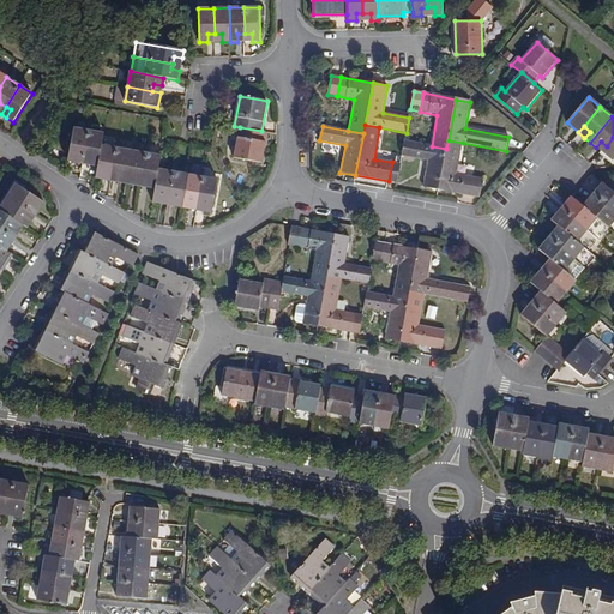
[(84,157),(89,130),(73,127),(67,161),(77,162),(78,156),(84,157)]
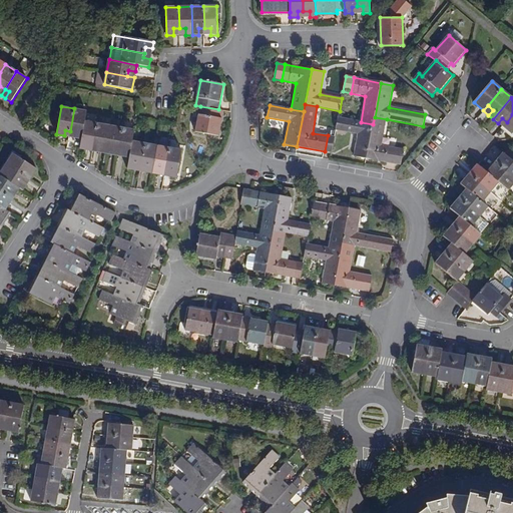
[(218,109),(200,106),(195,132),(218,136),(223,110),(218,109)]
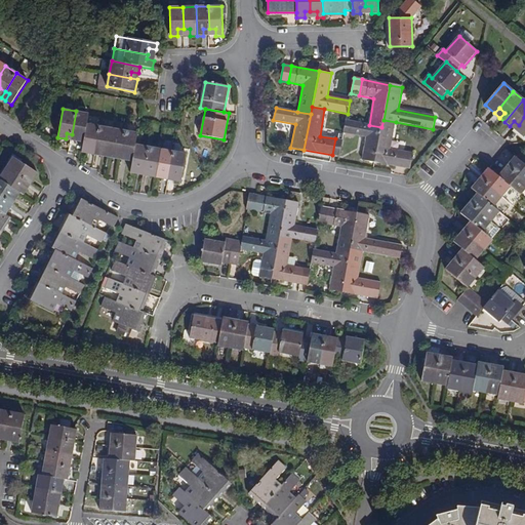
[(84,143),(87,124),(89,114),(76,111),(72,134),(77,135),(76,140),(84,143)]
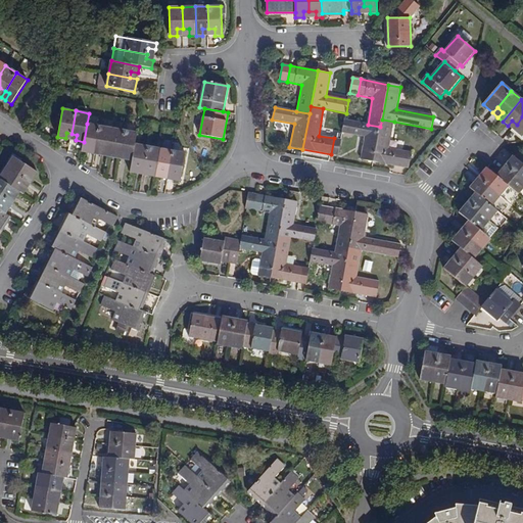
[(389,149),(394,122),(382,120),(380,127),(374,162),(400,168),(403,151),(389,149)]
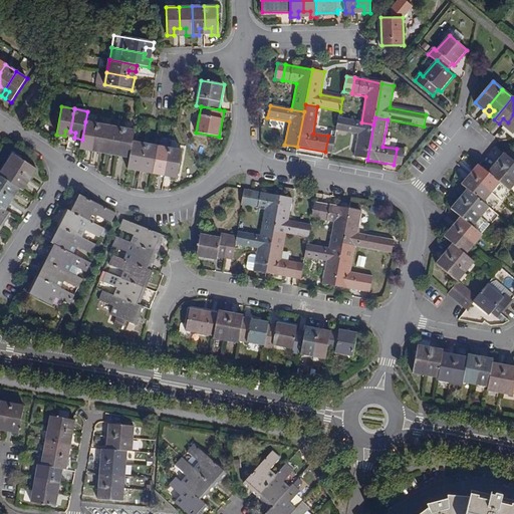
[(373,124),(361,122),(339,118),(336,132),(358,136),(354,158),(367,160),(373,124)]
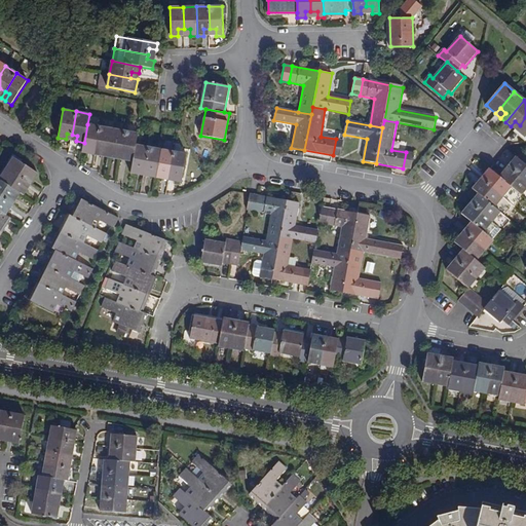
[(511,126),(516,130),(520,125),(515,121),(511,126)]
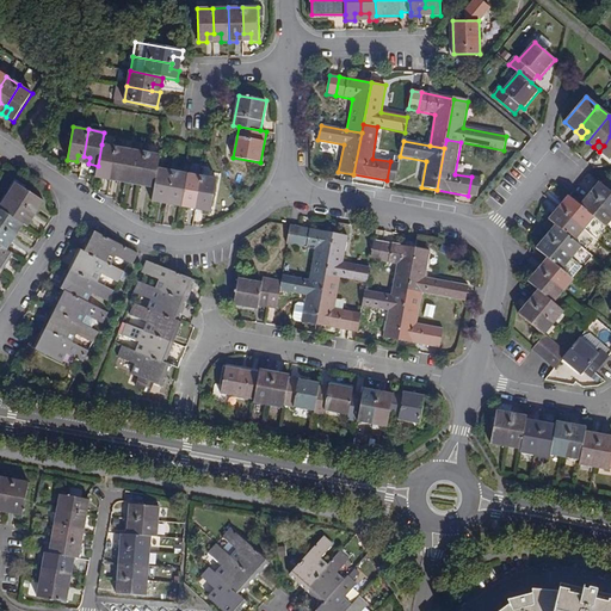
[(111,172),(116,147),(102,144),(98,166),(96,178),(103,179),(104,171),(111,172)]
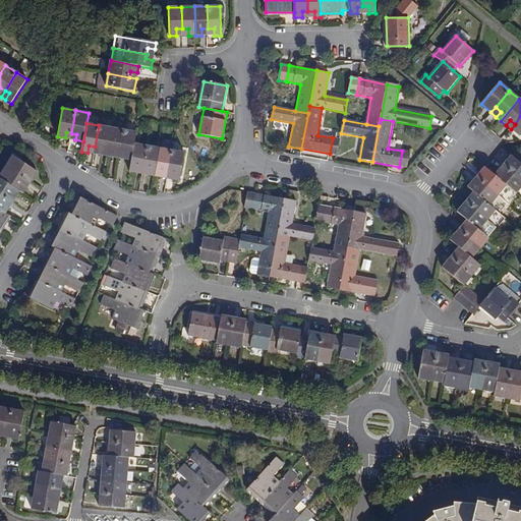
[(515,124),(511,129),(515,132),(519,127),(515,124)]
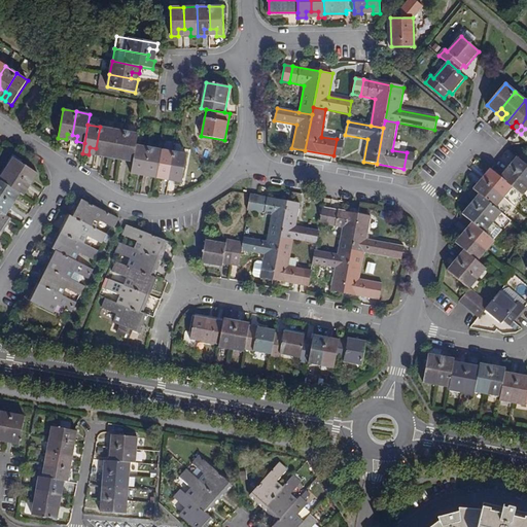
[(108,157),(113,129),(100,127),(96,148),(101,149),(100,156),(108,157)]
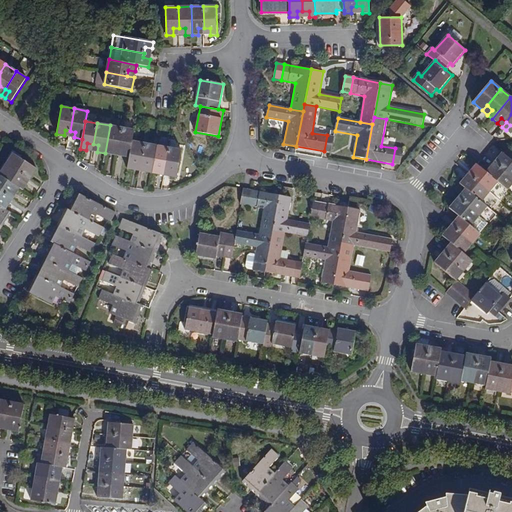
[(118,149),(122,127),(110,125),(105,153),(111,154),(112,148),(118,149)]
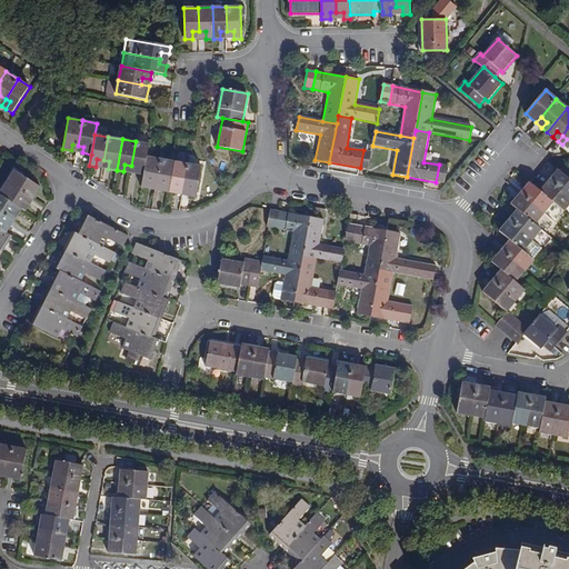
[(145,176),(148,157),(150,145),(136,141),(131,166),(138,167),(137,175),(145,176)]
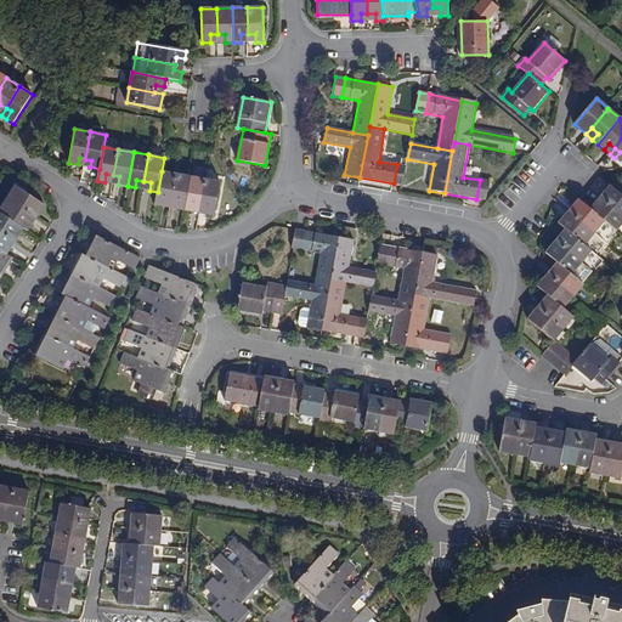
[(406,167),(397,164),(394,184),(402,186),(406,167)]
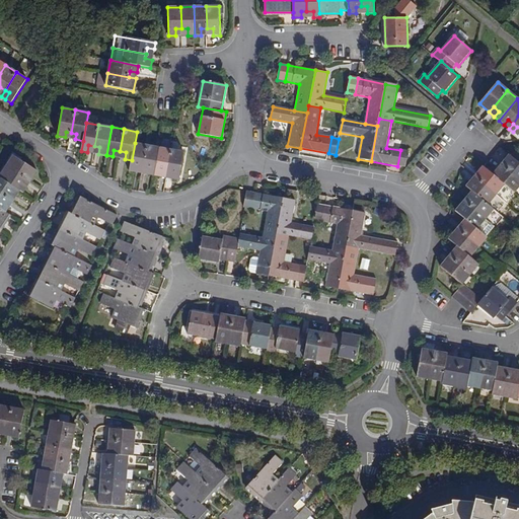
[(137,166),(143,167),(147,145),(135,143),(132,160),(130,172),(137,173),(137,166)]
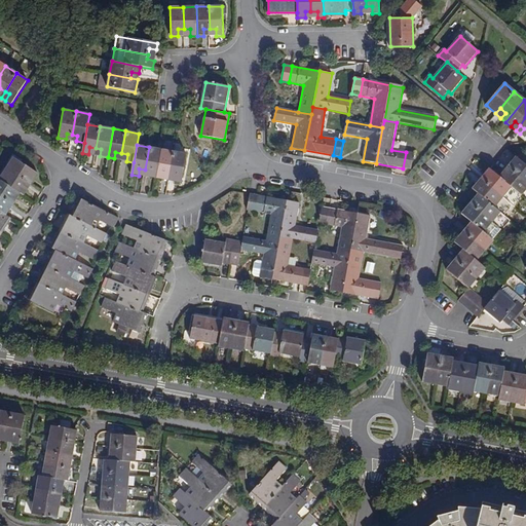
[(149,147),(145,170),(150,171),(149,178),(156,179),(161,150),(149,147)]
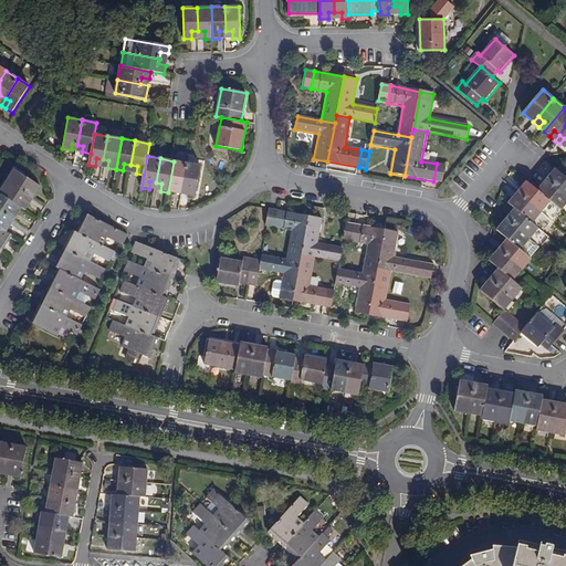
[(174,161),(168,192),(175,194),(176,187),(182,187),(187,164),(174,161)]
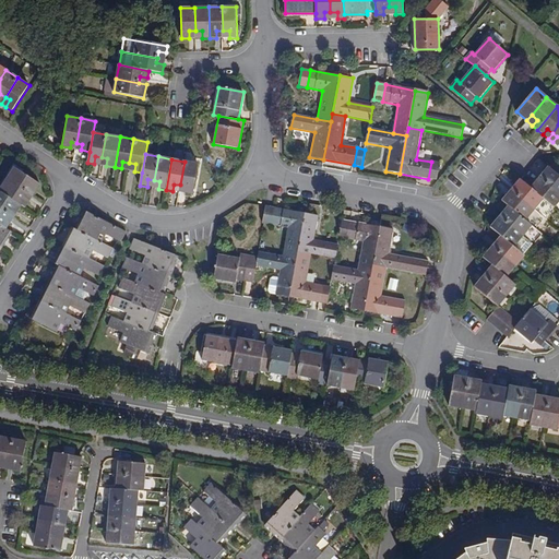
[(198,164),(185,162),(180,185),(186,186),(185,193),(192,195),(198,164)]
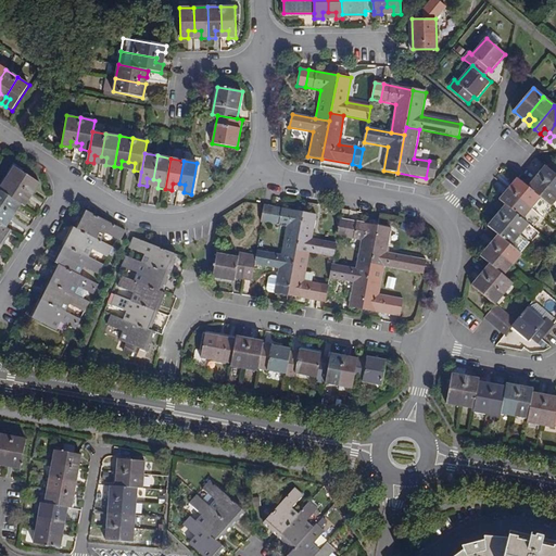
[(429,161),(426,178),(434,180),(438,163),(429,161)]
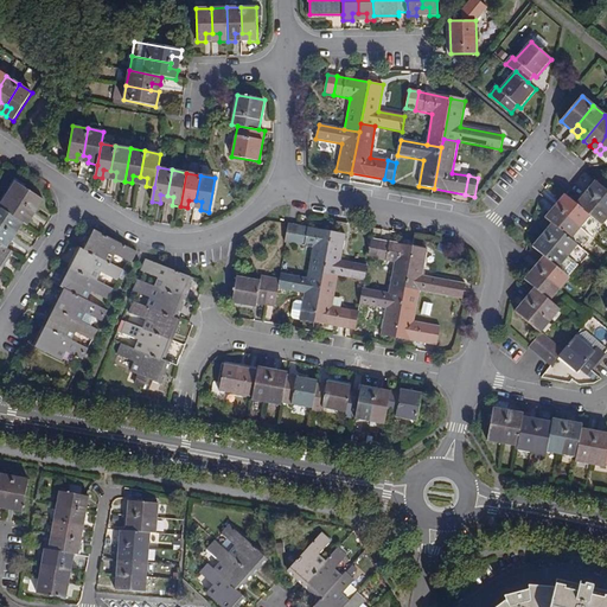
[(7,196),(29,209),(33,203),(39,208),(44,202),(16,183),(7,196)]
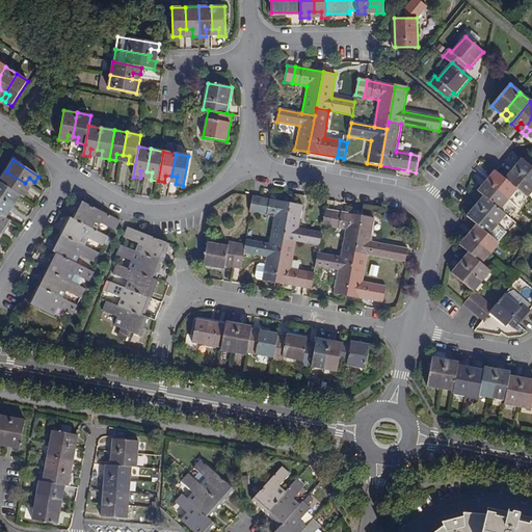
[(519,174),(531,185),(531,167),(522,160),(517,165),(522,169),(519,174)]
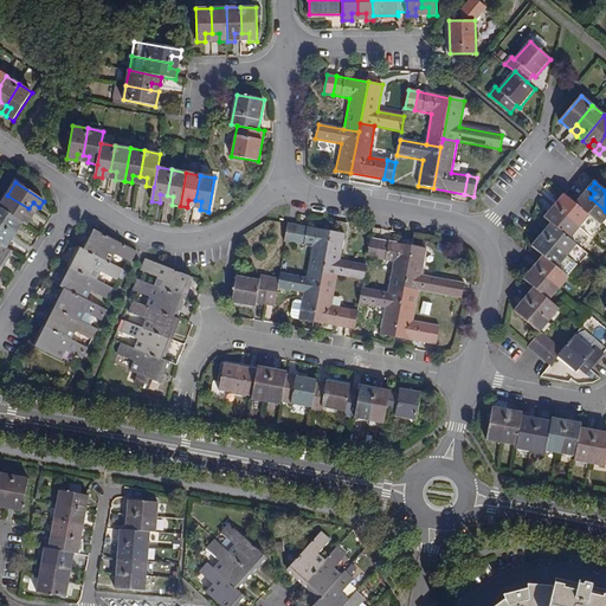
[(585,193),(591,198),(594,193),(590,188),(585,193)]
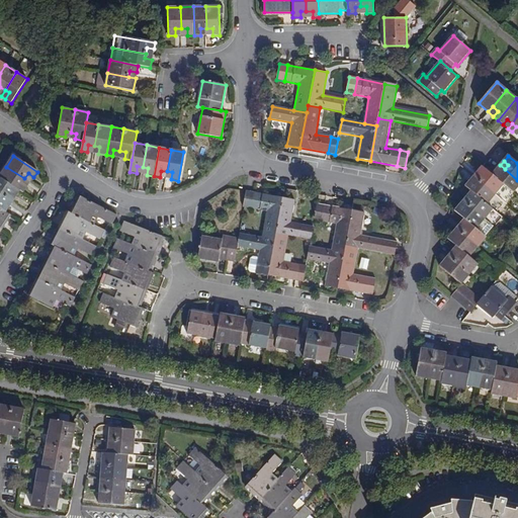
[(501,174),(505,169),(500,165),(496,170),(501,174)]
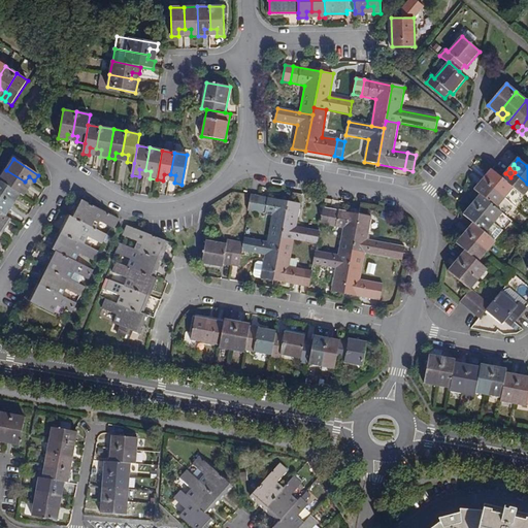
[(22,187),(25,182),(6,170),(0,179),(0,180),(21,194),(24,196),(28,190),(22,187)]
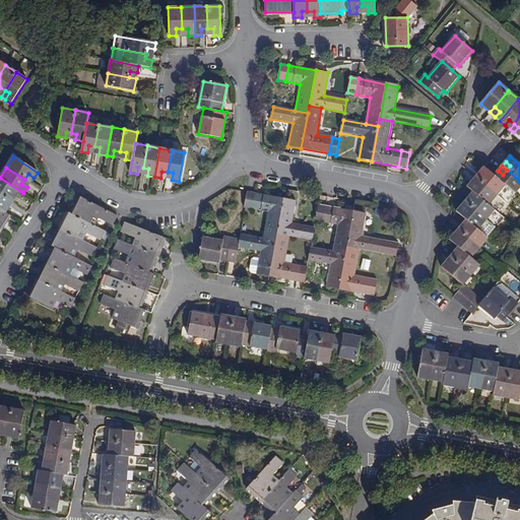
[(480,182),(507,204),(516,194),(494,176),(484,169),(483,168),(479,173),(484,177),(480,182)]
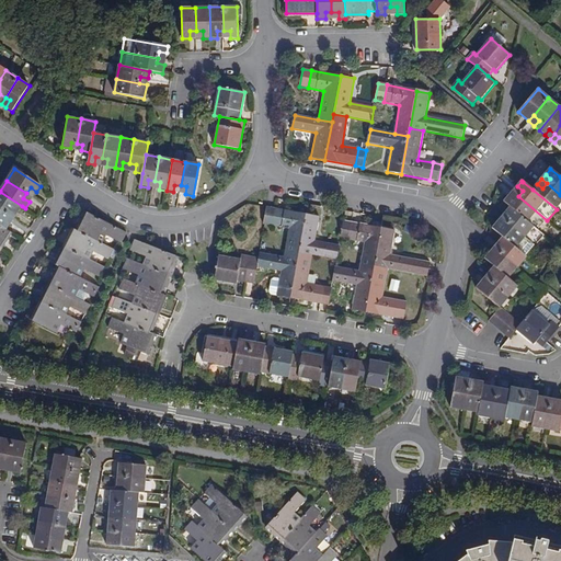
[(537,184),(533,190),(557,209),(560,203),(560,195),(547,183),(542,189),(537,184)]
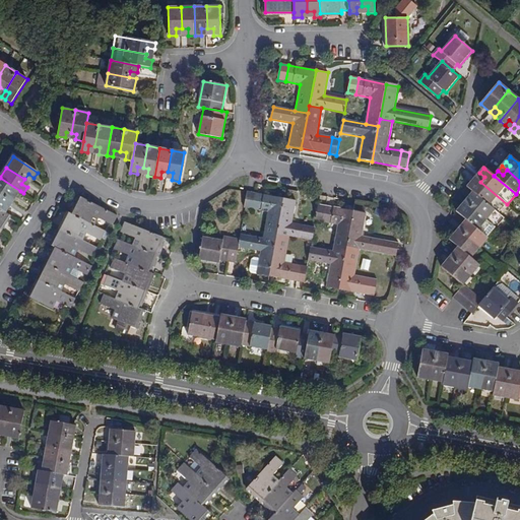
[(479,173),(475,178),(480,182),(484,177),(479,173)]
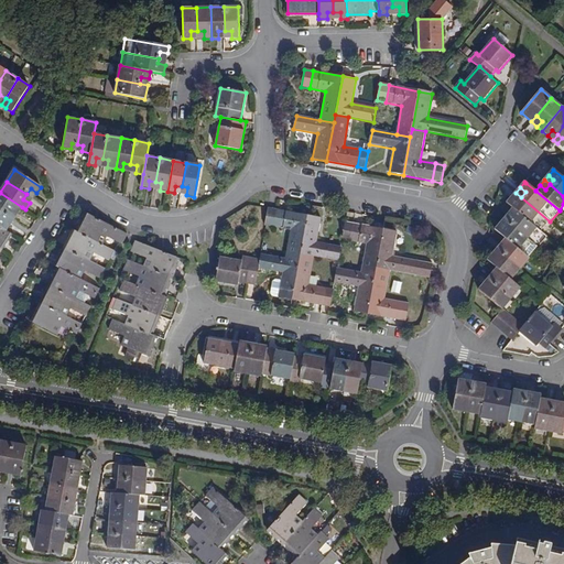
[(31,188),(26,194),(33,198),(36,193),(31,188)]
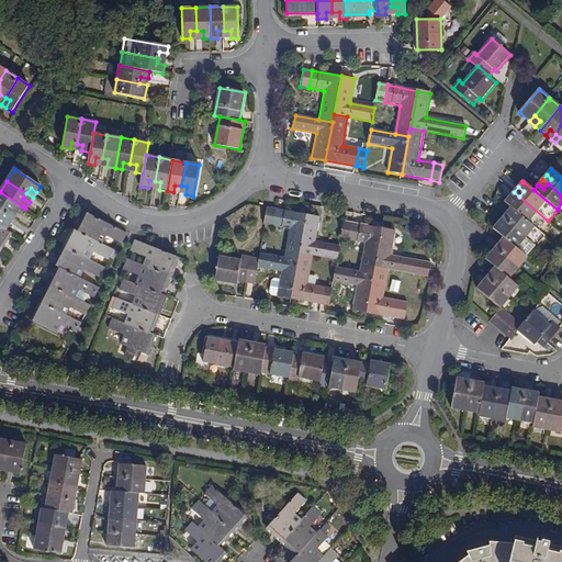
[(22,206),(0,192),(0,209),(8,214),(12,209),(18,213),(22,206)]
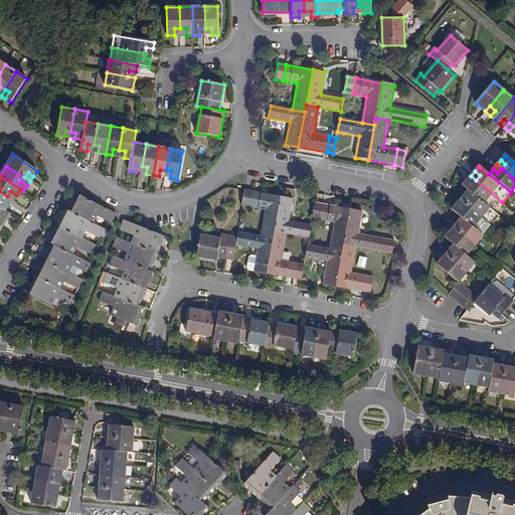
[(476,180),(471,176),(467,180),(472,184),(476,180)]
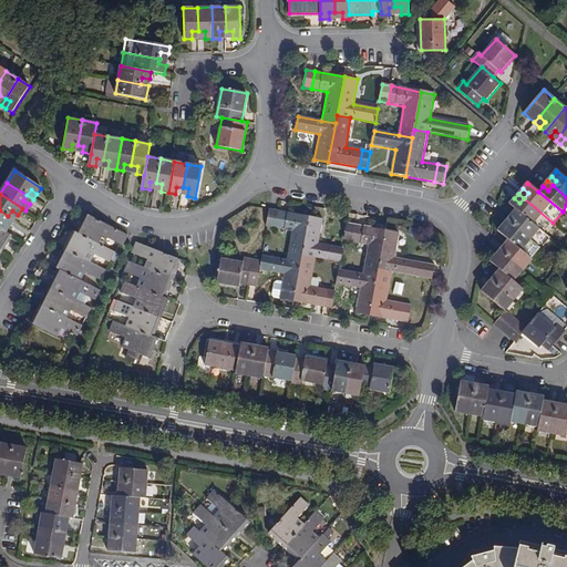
[(509,205),(516,209),(544,234),(553,223),(524,198),(519,203),(514,198),(509,205)]
